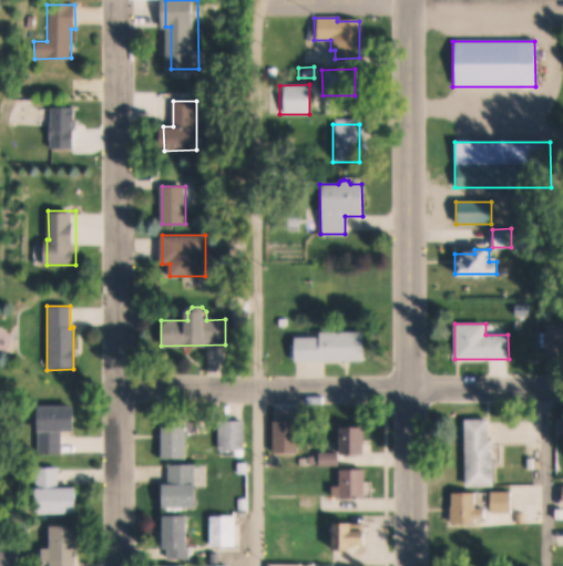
[(546,325),(562,323),(562,357),(546,358),(546,325)]
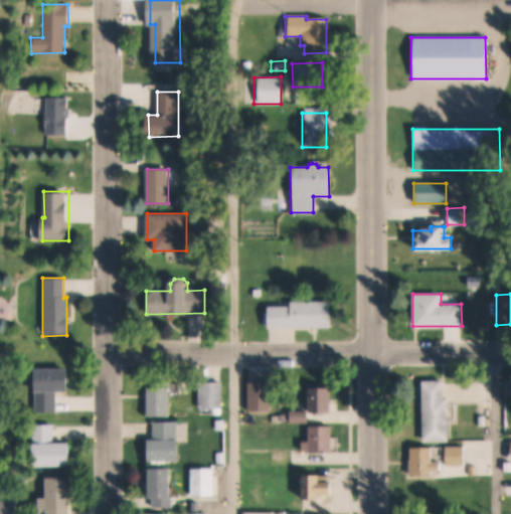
[(266,308),(289,307),(289,302),(328,302),(328,329),(266,329),(266,308)]
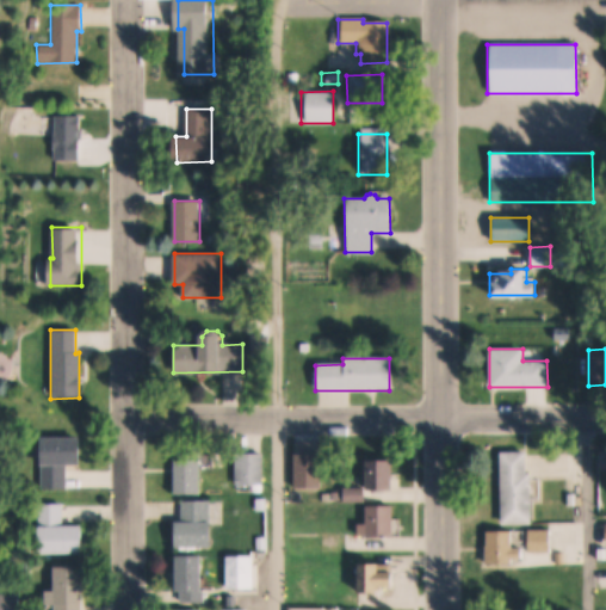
[(38,490),(38,437),(80,437),(80,464),(65,464),(65,490),(38,490)]
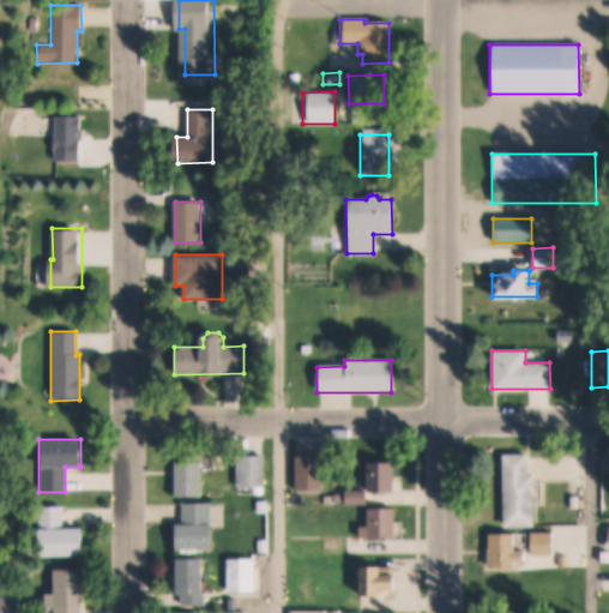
[(175,496),(174,451),(199,451),(200,496),(175,496)]
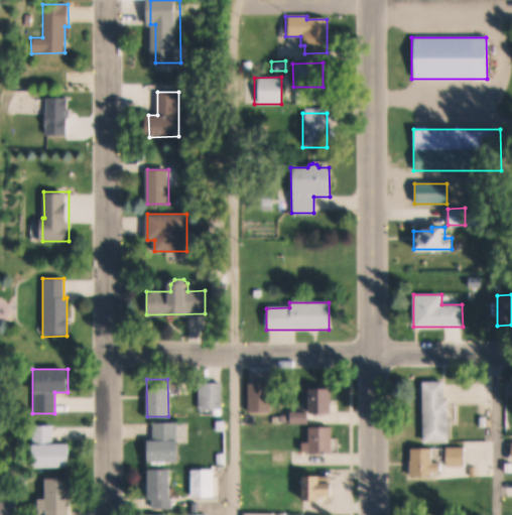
[(422,382),(444,382),(444,400),(448,400),(448,442),(423,442),(422,382)]
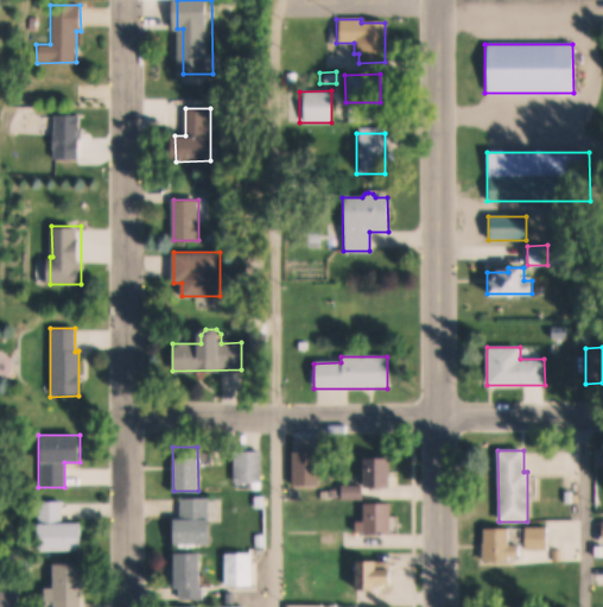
[(233,453),(259,453),(260,481),(233,482),(233,453)]
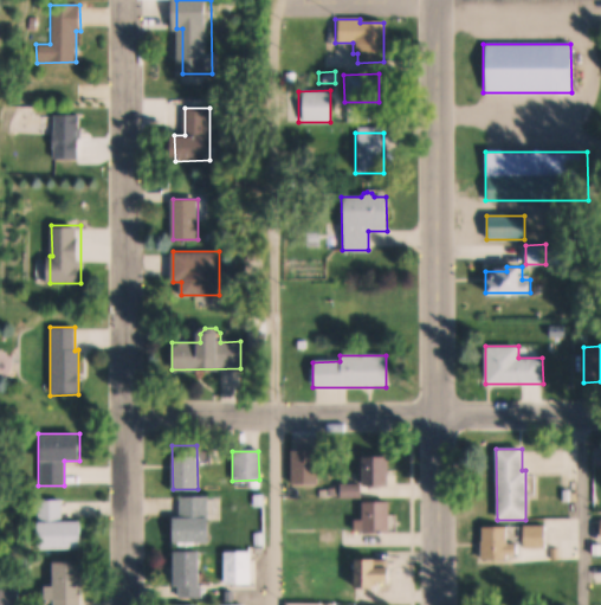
[(362,457),(388,457),(388,486),(362,487),(362,457)]
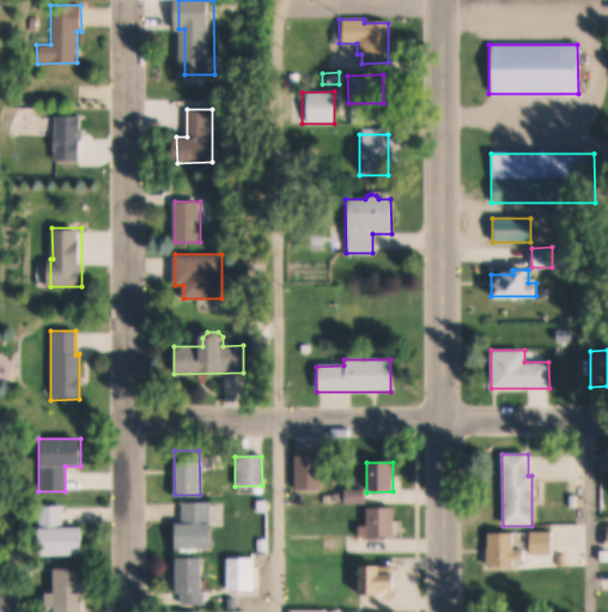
[(344,490),(364,490),(364,503),(344,504),(344,490)]
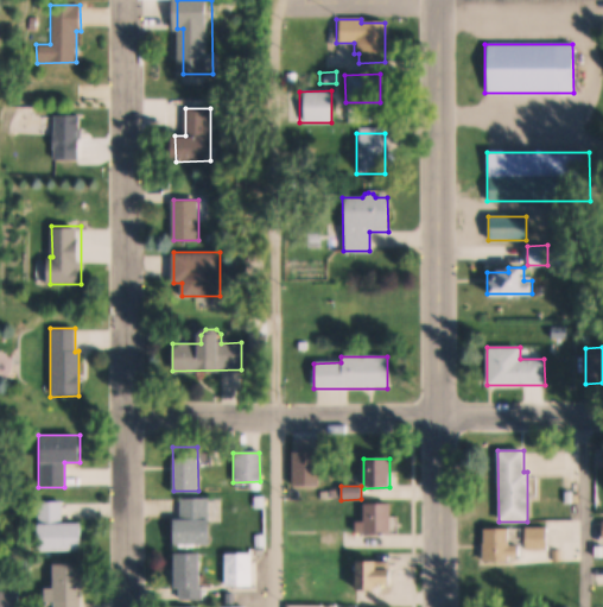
[(178,519),(178,498),(208,497),(208,518),(210,518),(210,544),(173,544),(173,519),(178,519)]
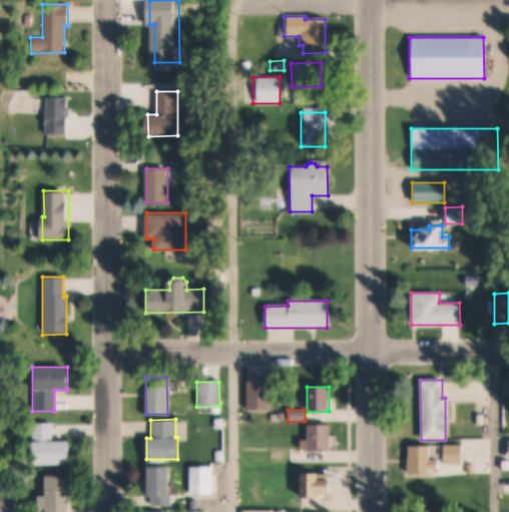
[(212,419),(220,419),(220,429),(212,429),(212,419)]
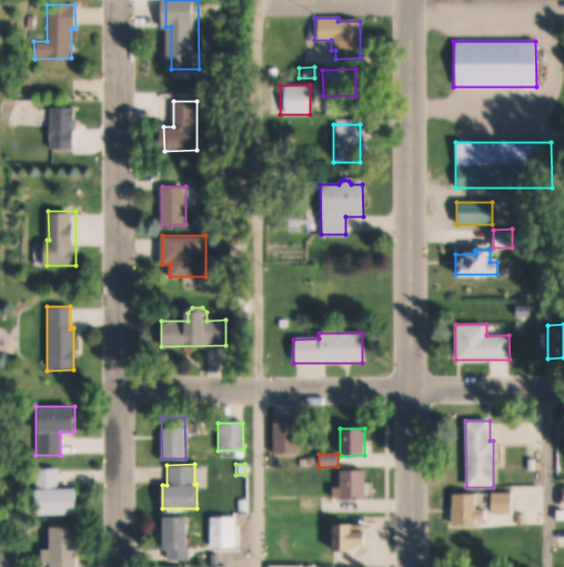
[(76,487),(76,515),(33,515),(33,468),(56,468),(56,487),(76,487)]
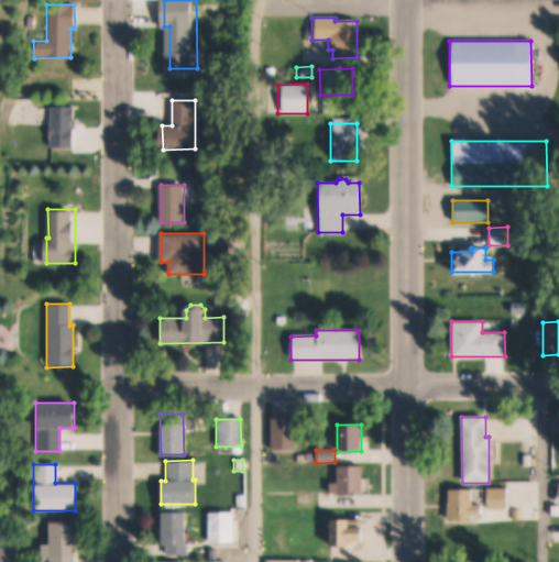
[(338,483),(338,466),(361,466),(361,495),(338,495),(338,493),(329,493),(329,483),(338,483)]
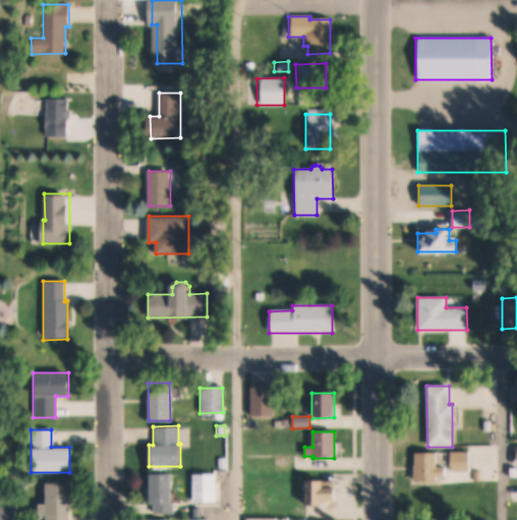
[(415,453),(443,452),(443,481),(415,481),(415,453)]
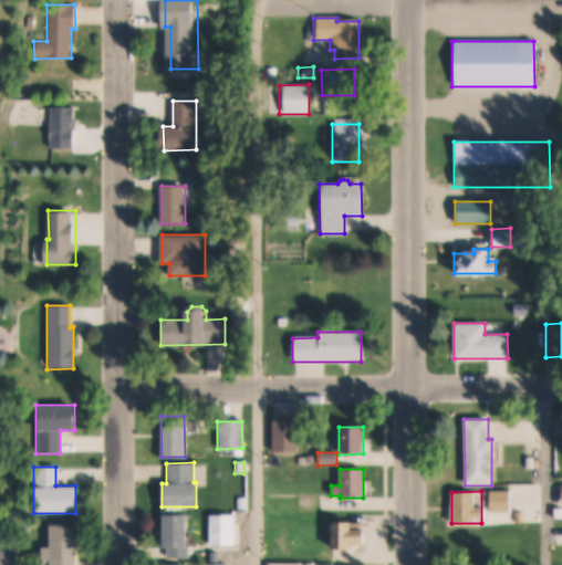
[(488,491),(508,491),(508,511),(489,511),(488,491)]
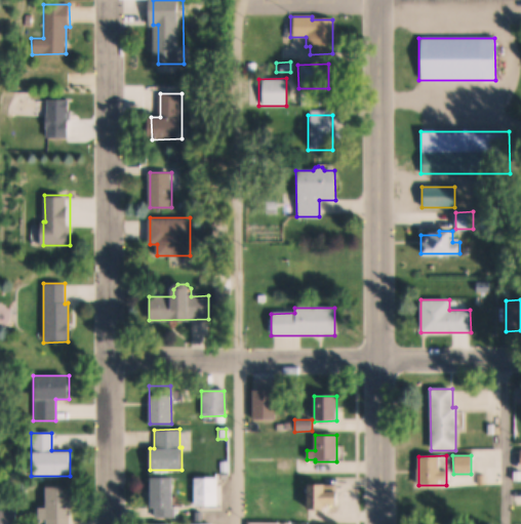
[(217,461),(226,461),(226,472),(217,472),(217,461)]
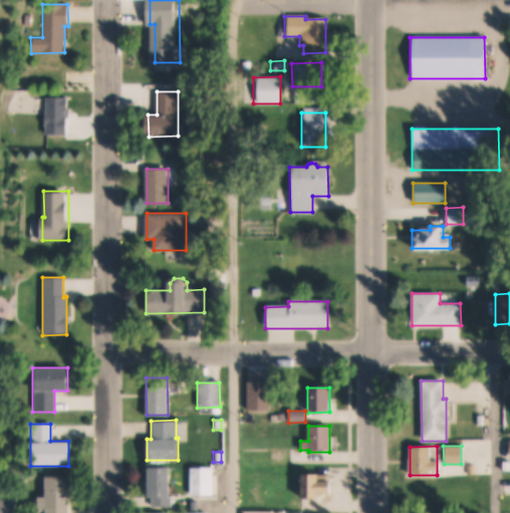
[(147,467),(168,467),(168,496),(170,496),(170,506),(150,506),(150,497),(148,497),(147,467)]
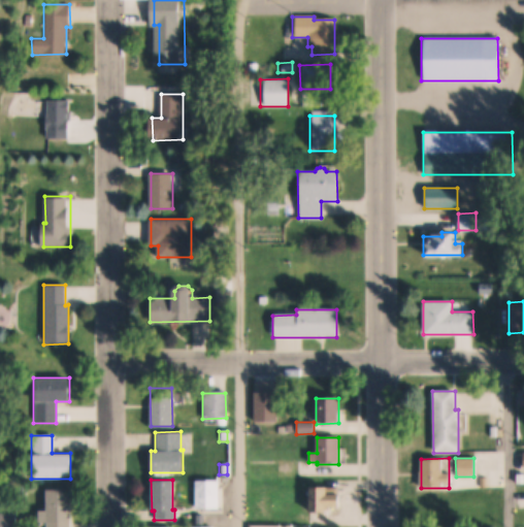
[(194,480),(218,480),(218,508),(194,508),(194,480)]
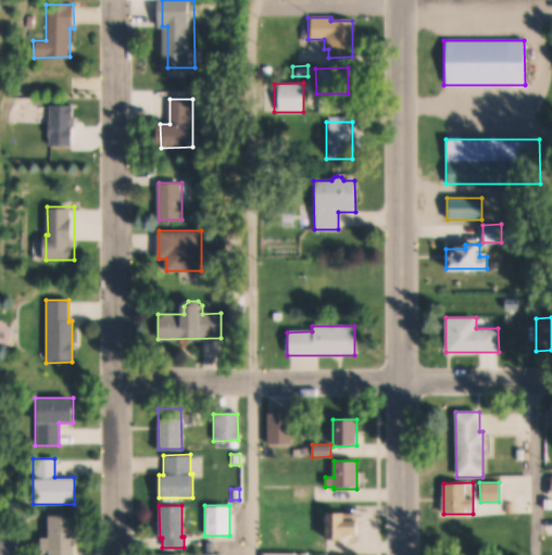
[(327,513),(356,513),(356,520),(359,520),(360,532),(347,533),(347,539),(328,539),(327,513)]
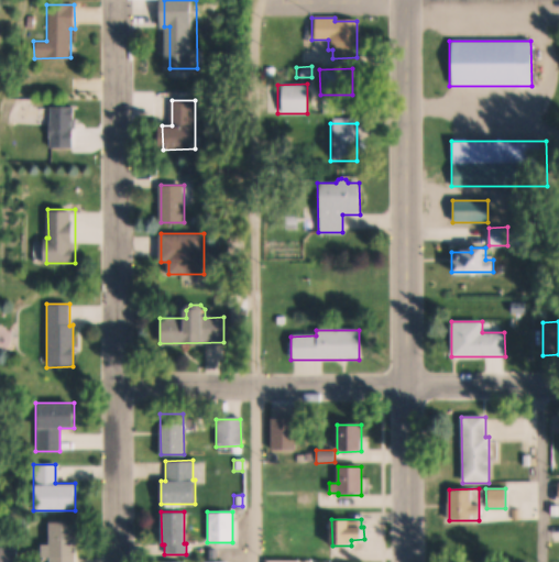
[(48,543),(48,522),(75,522),(76,557),(72,557),(72,561),(48,561),(48,557),(41,557),(41,544),(48,543)]
